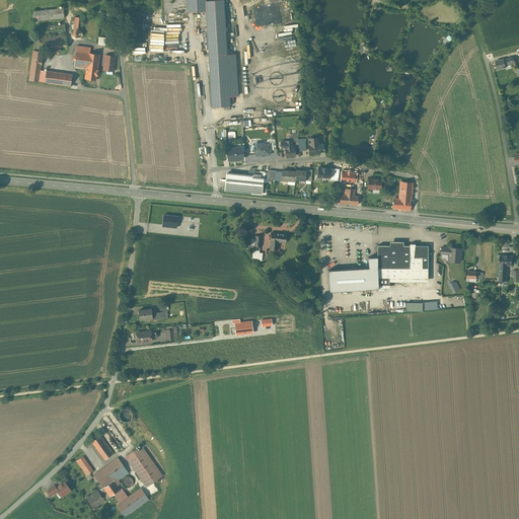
[(214,0),(207,0),(163,0),(164,7),(164,13),(188,12),(194,11),(206,11),(207,26),(212,106),(224,106),(229,105),(229,101),(233,101),(233,95),(229,95),(226,55),(223,0),(214,0)]
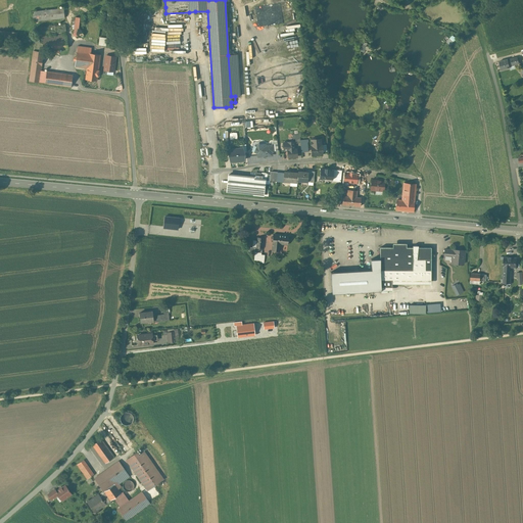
[(63,8),(32,11),(33,21),(64,17),(63,8)]
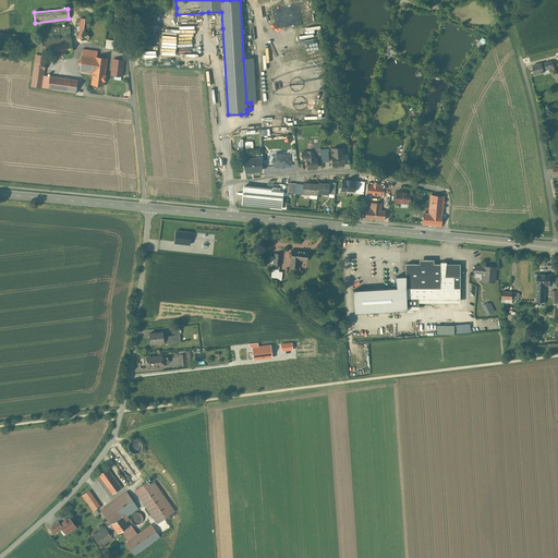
[(221,12),(208,12),(209,28),(222,28),(221,12)]
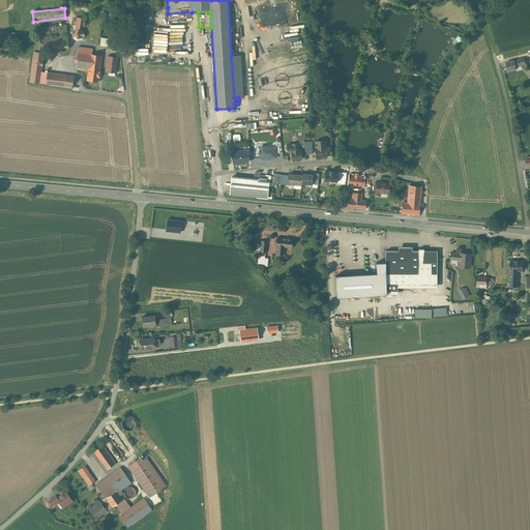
[(192,12),(168,13),(169,24),(186,23),(186,25),(193,25),(192,12)]
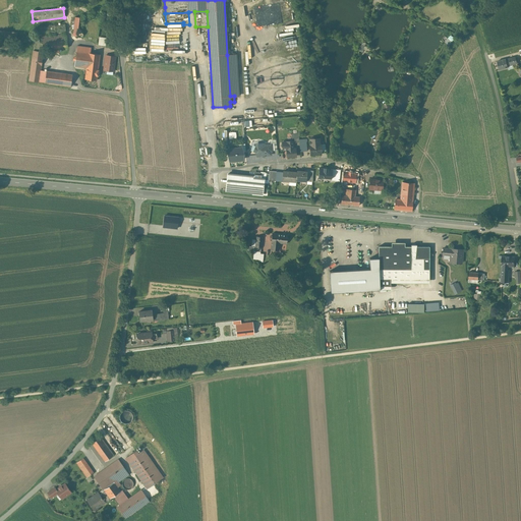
[(65,24),(35,27),(36,36),(42,36),(66,33),(65,24)]
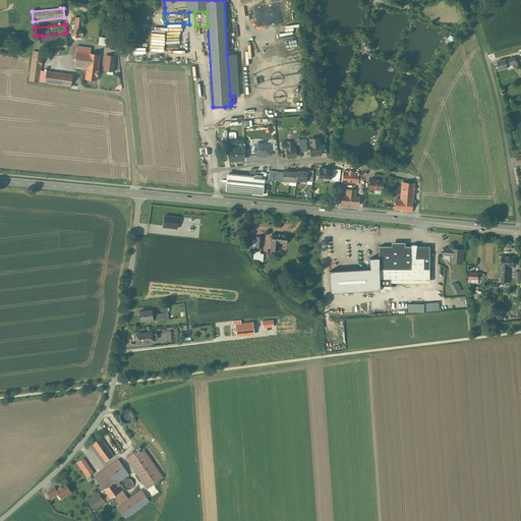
[(16,33),(0,31),(0,37),(16,39),(16,33)]
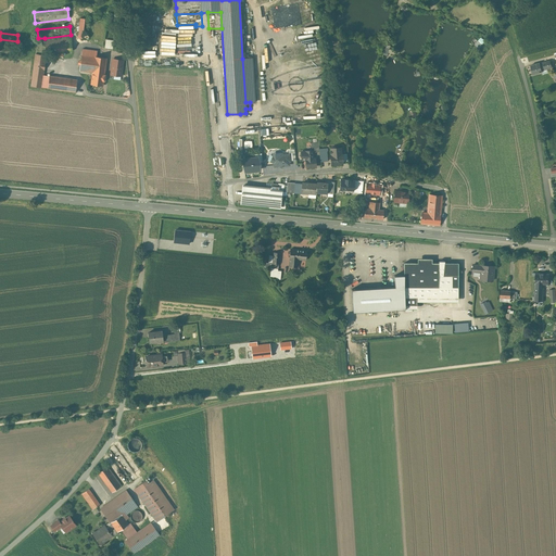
[(71,36),(48,39),(48,38),(45,39),(46,53),(72,50),(71,36)]
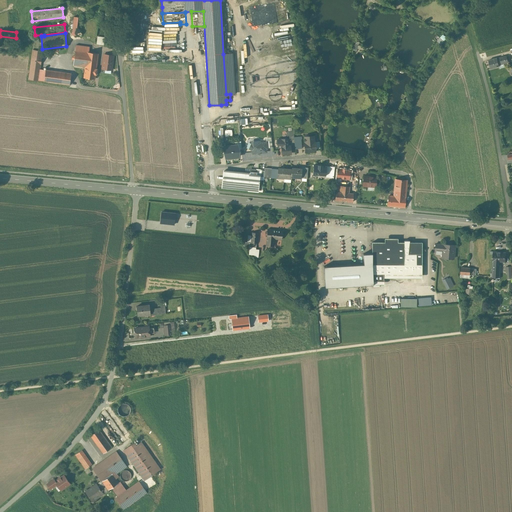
[(441,45),(447,37),(442,34),(437,41),(441,45)]
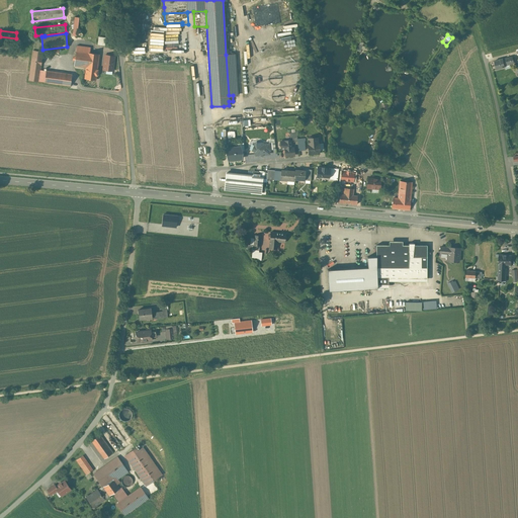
[(41,35),(35,35),(33,50),(42,52),(42,50),(41,36),(41,35)]
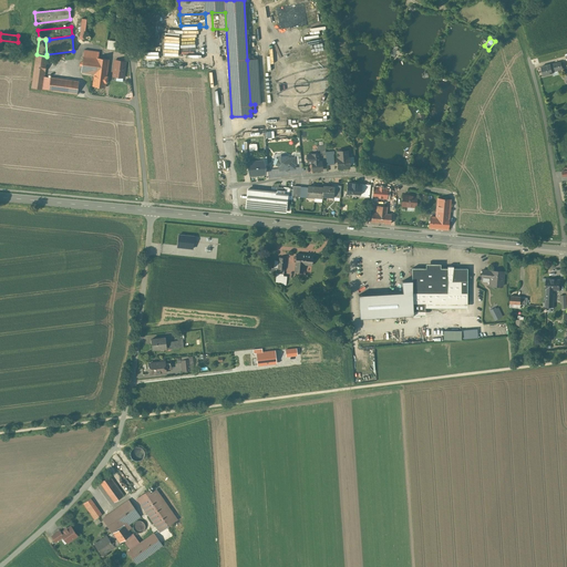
[(17,49),(0,47),(0,54),(16,57),(17,49)]
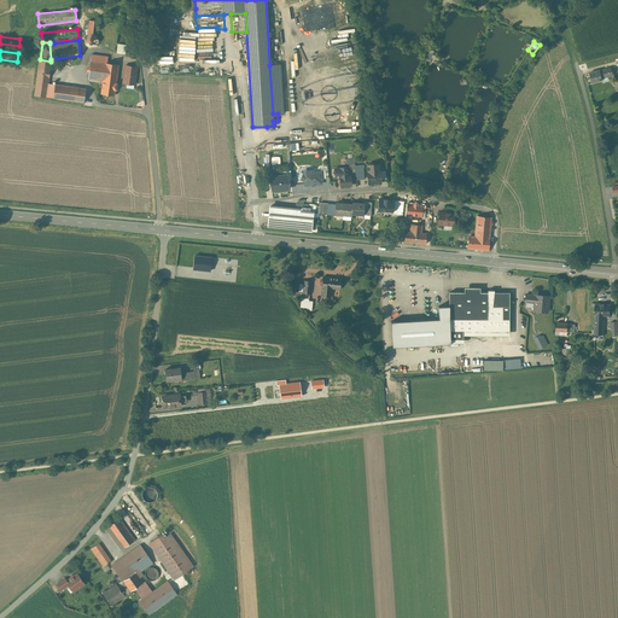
[(51,62),(40,59),(34,95),(46,97),(47,83),(48,77),(50,77),(50,70),(51,62)]
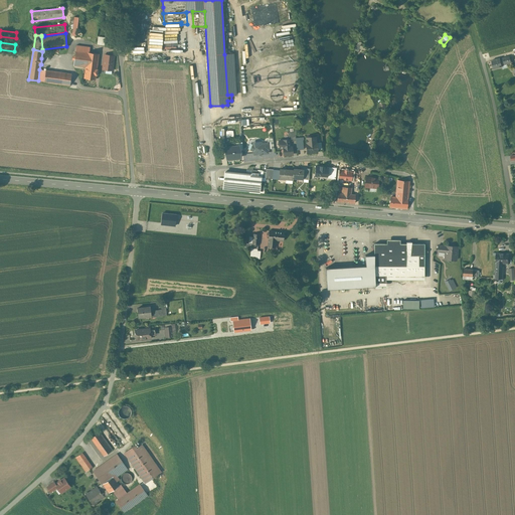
[(75,51),(73,65),(86,66),(87,59),(98,60),(99,54),(89,52),(75,51)]
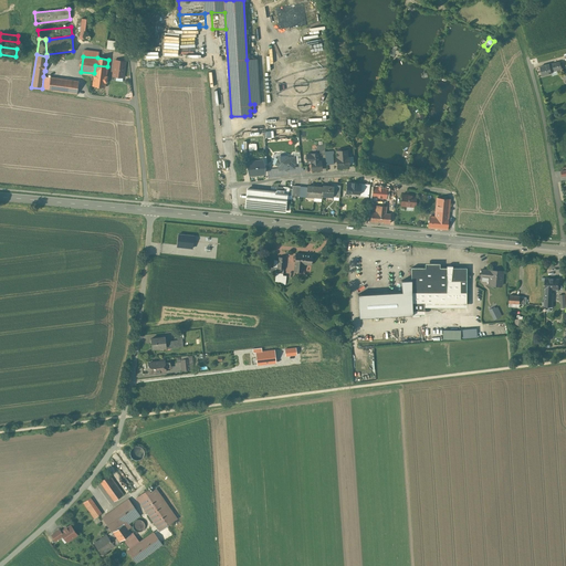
[(125,61),(115,60),(113,76),(123,77),(125,61)]
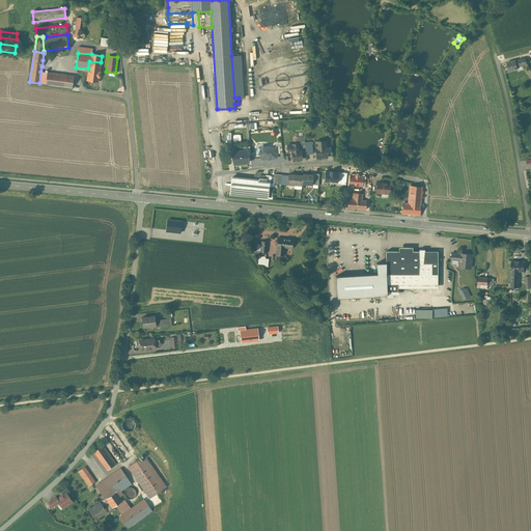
[(241,56),(231,56),(234,98),(239,98),(244,98),(241,56)]
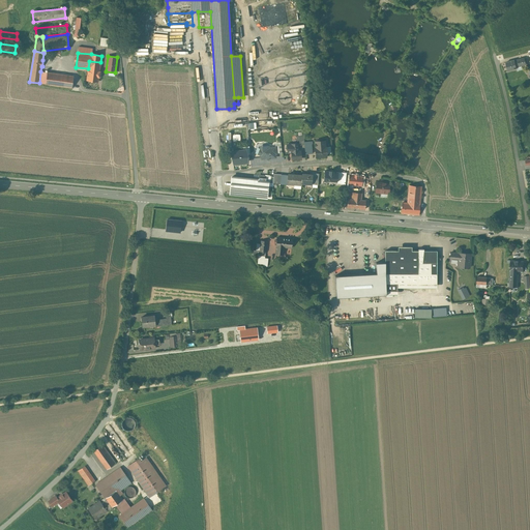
[(513,59),(505,61),(507,69),(517,67),(516,65),(513,59)]
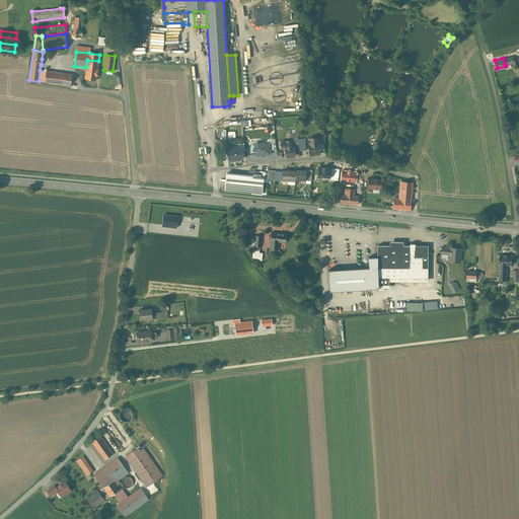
[(98,61),(87,60),(86,67),(85,79),(96,80),(98,61)]
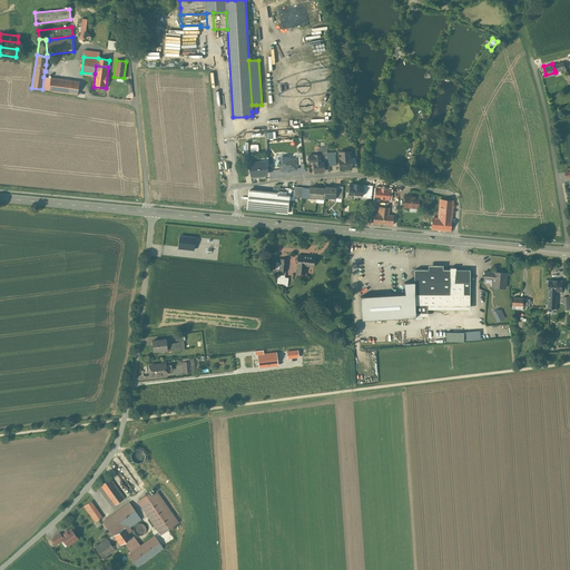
[(79,81),(50,78),(49,90),(77,95),(79,81)]
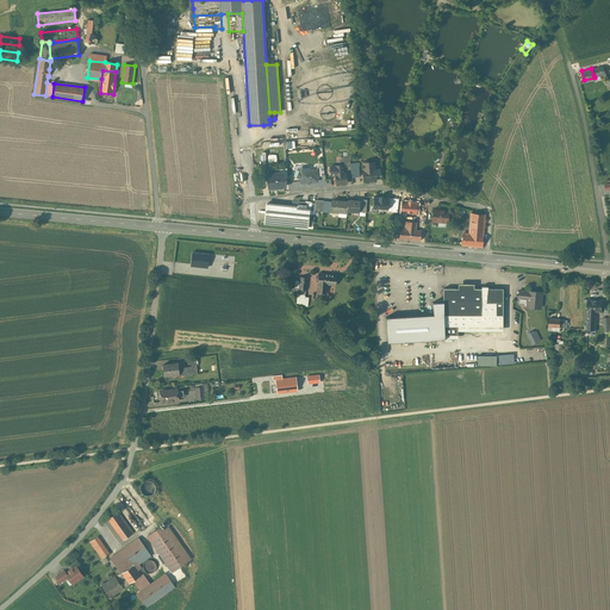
[(373,161),(362,162),(363,169),(362,170),(363,181),(375,180),(375,169),(374,169),(373,161)]
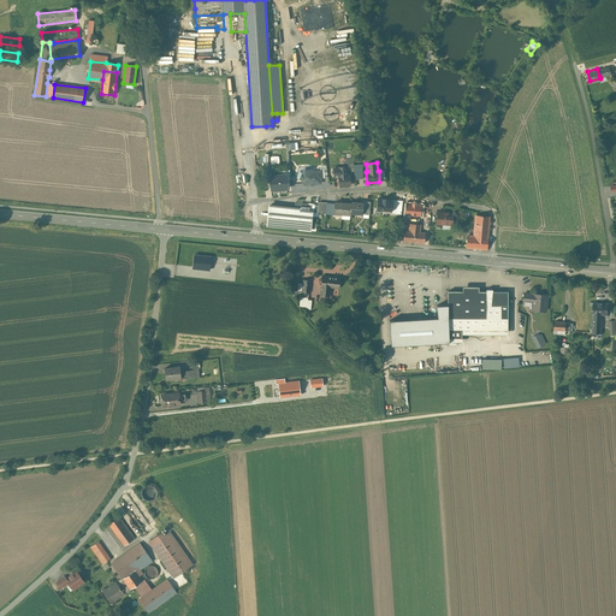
[(303,178),(304,184),(320,183),(320,178),(320,171),(313,172),(312,170),(306,170),(306,173),(302,173),(301,177),(303,178)]
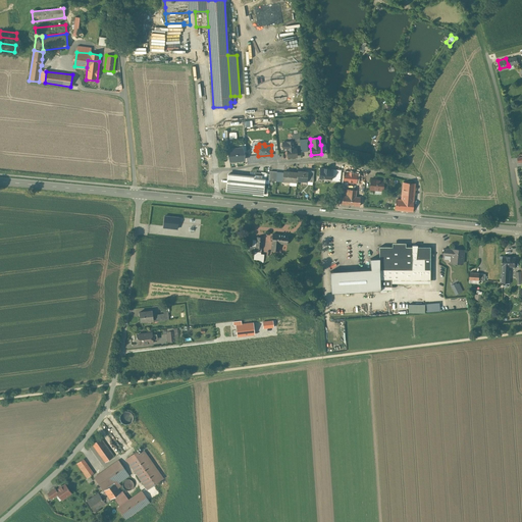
[(288,149),(288,150),(288,157),(297,156),(296,149),(294,149),(288,149)]
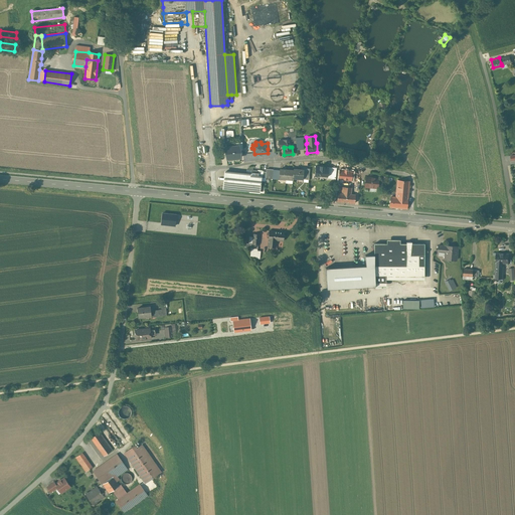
[(226,151),(218,152),(219,165),(228,165),(227,157),(226,152),(226,151)]
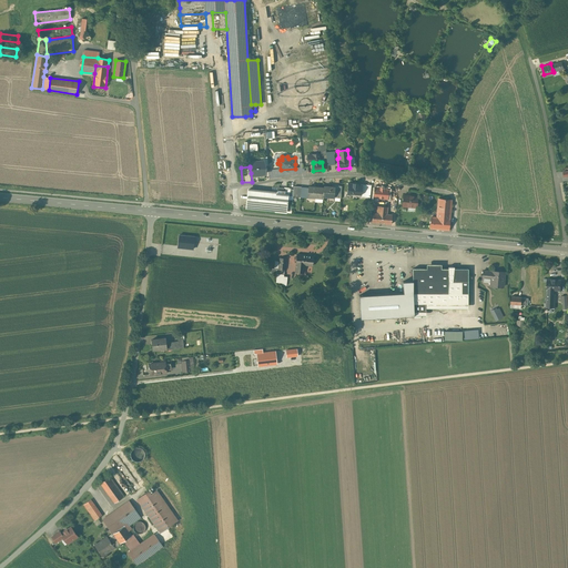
[(361,195),(369,196),(371,183),(346,181),(345,192),(361,194),(361,195)]
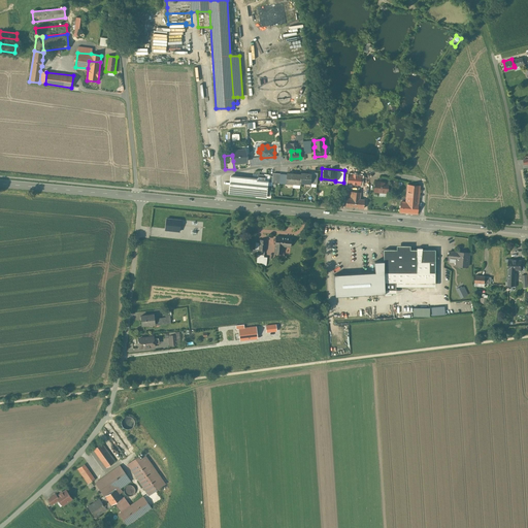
[(311,174),(301,173),(301,174),(300,183),(304,183),(310,184),(311,174)]
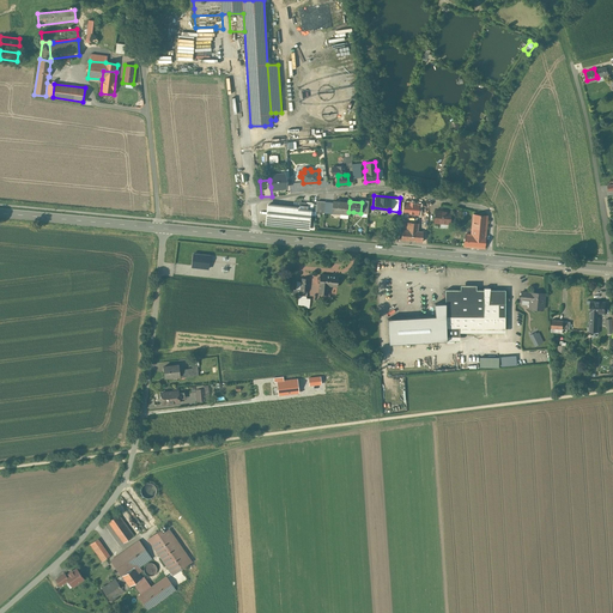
[(310,211),(268,206),(267,224),(309,229),(310,211)]
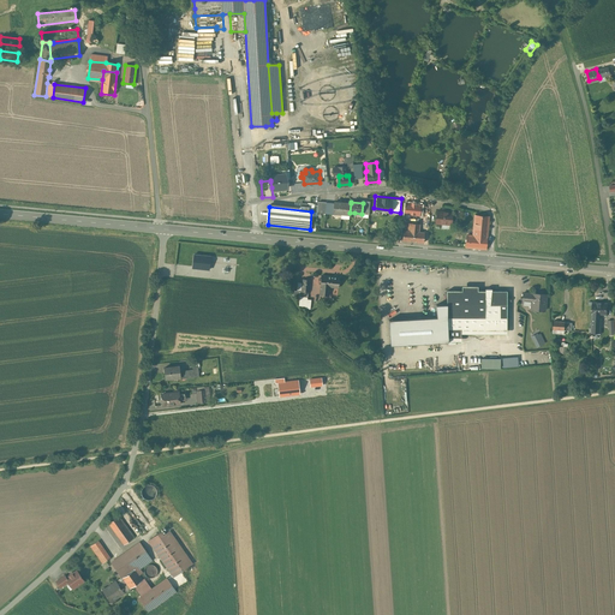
[(443,213),(437,212),(436,212),(435,224),(451,225),(452,213),(443,212),(443,213)]
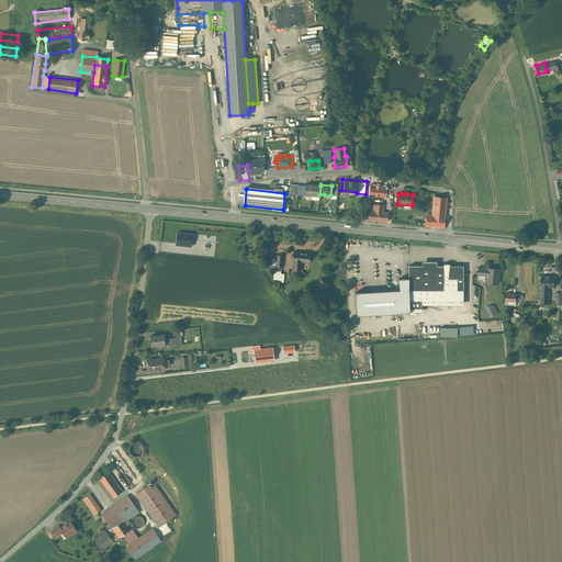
[(446,198),(434,197),(433,215),(445,216),(446,198)]
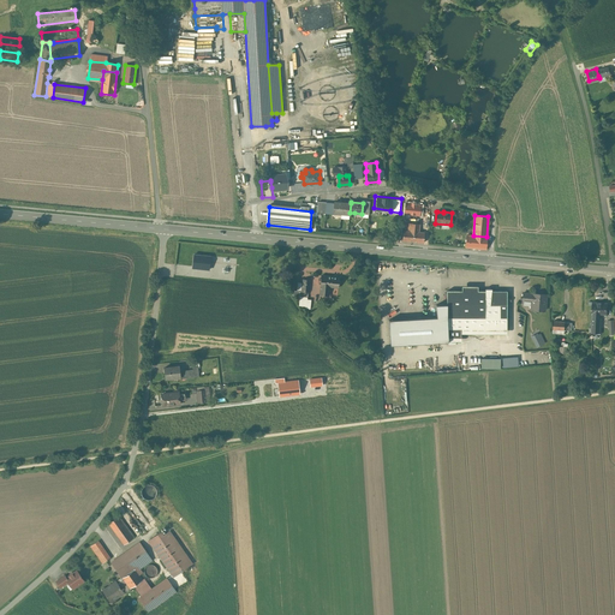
[(421,224),(405,222),(405,231),(419,232),(421,224)]
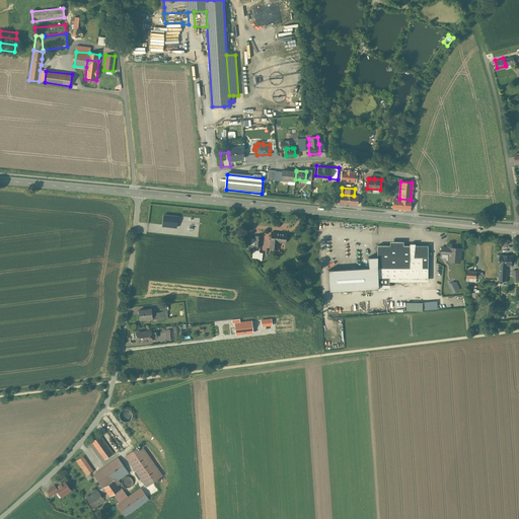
[(342,195),(341,195),(340,203),(357,205),(357,197),(354,196),(342,195)]
